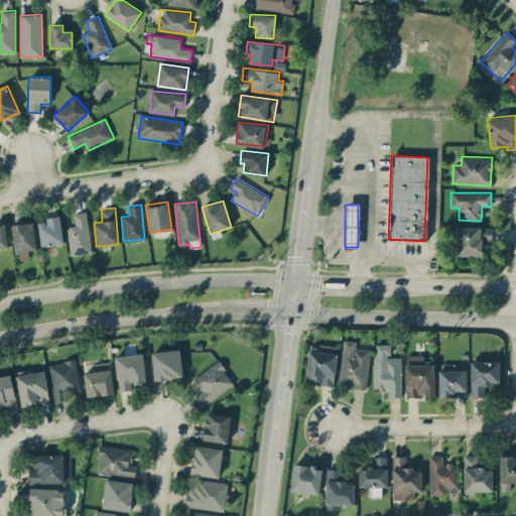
[(91,252),(87,212),(74,213),(75,225),(68,226),(71,254),(91,252)]
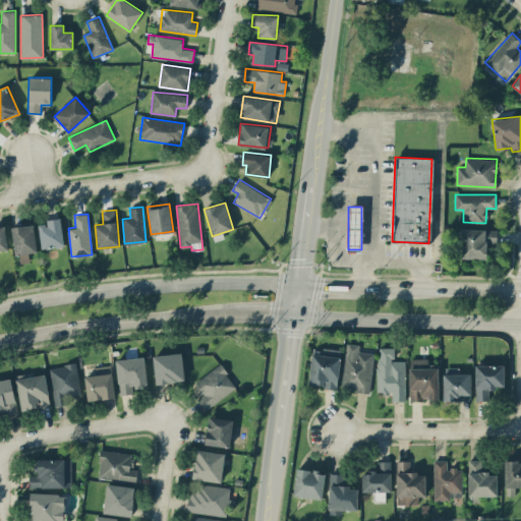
[(46,220),(47,223),(38,224),(42,249),(64,245),(60,218),(46,220)]
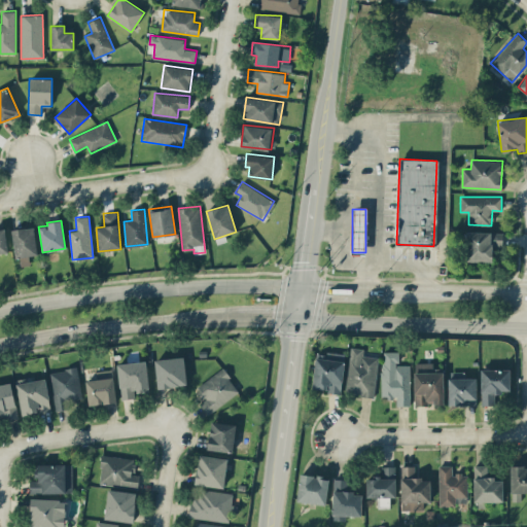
[(38,254),(33,226),(11,230),(15,258),(20,257),(22,266),(30,265),(29,255),(38,254)]
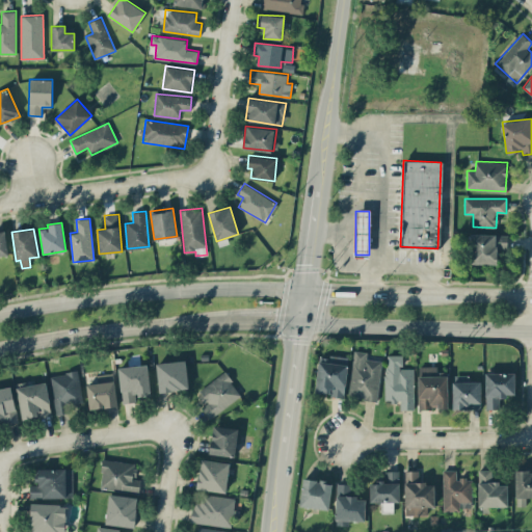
[(497,264),(497,248),(507,248),(507,235),(470,234),(469,263),(497,264)]
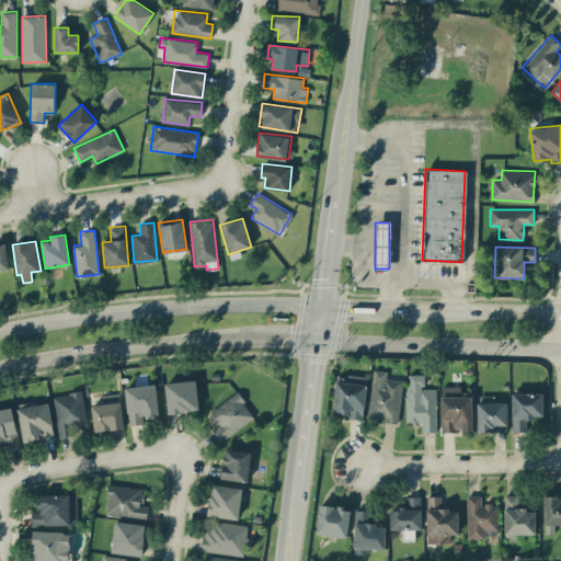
[(398,423),(403,380),(387,378),(387,370),(374,369),(367,419),(398,423)]
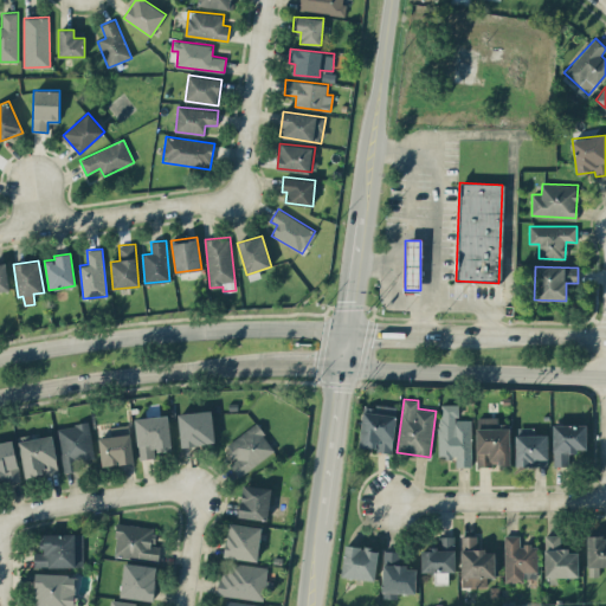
[(471,466),(471,419),(458,419),(458,404),(439,405),(440,457),(456,457),(456,466),(471,466)]
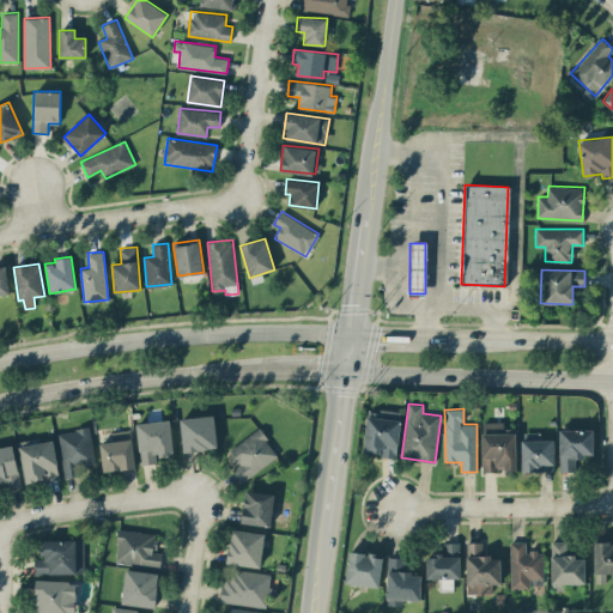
[(364,454),(396,456),(400,413),(366,411),(364,454)]
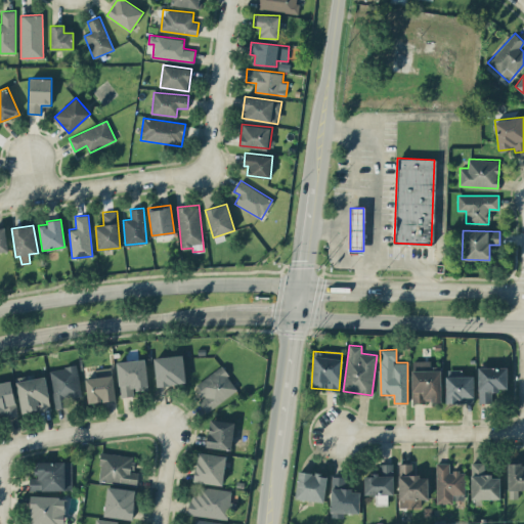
[(155,356),(156,385),(185,384),(183,355),(155,356)]
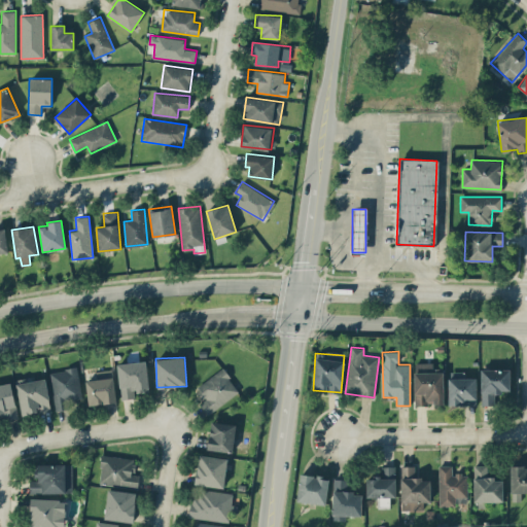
[(117,363),(120,399),(135,397),(134,391),(148,390),(146,361),(117,363)]
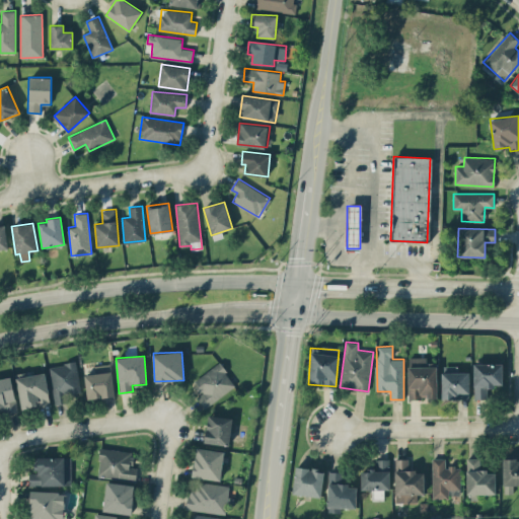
[(436,366),(427,366),(427,357),(408,357),(409,398),(437,397),(436,366)]
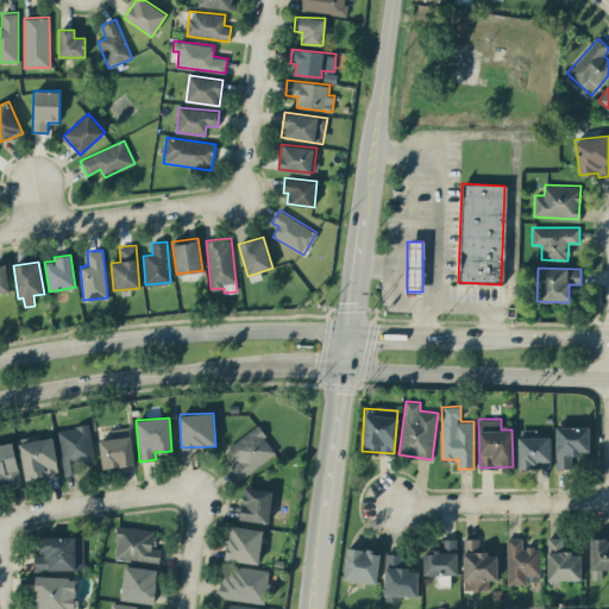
[(95,462),(89,425),(57,429),(63,475),(82,472),(80,464),(95,462)]
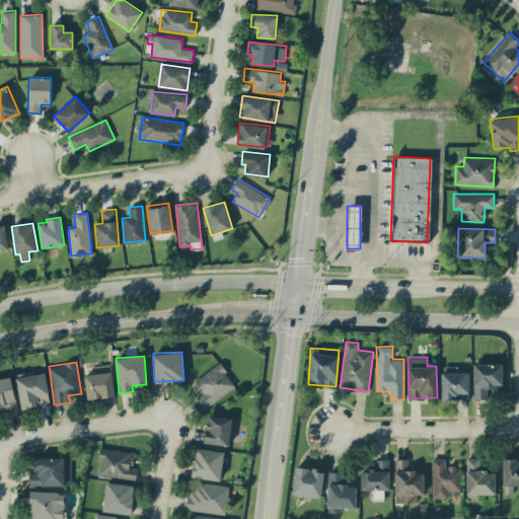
[(235,385),(219,362),(193,381),(202,394),(197,397),(205,409),(235,385)]
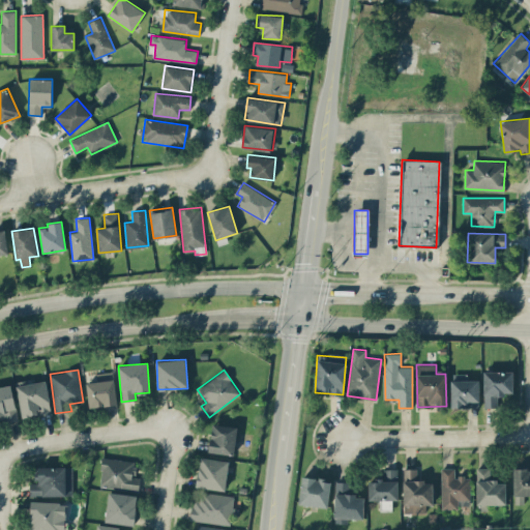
[(512,371),(483,372),(484,407),(501,407),(501,392),(512,392),(512,371)]
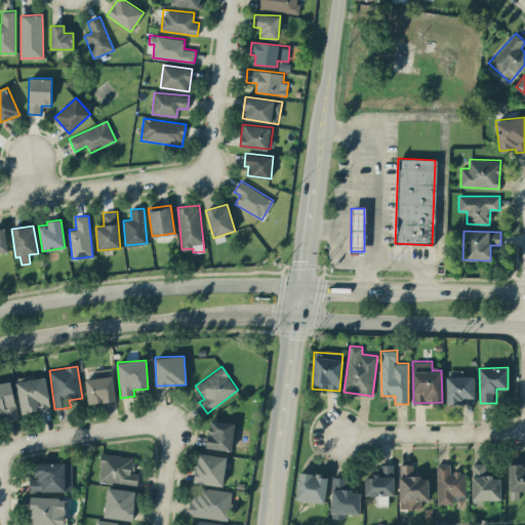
[(474,404),(474,376),(460,376),(460,370),(447,370),(447,403),(474,404)]
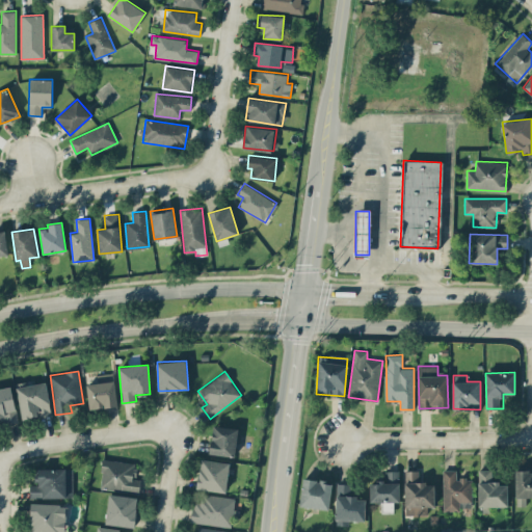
[(118,404),(113,379),(85,383),(89,409),(118,404)]
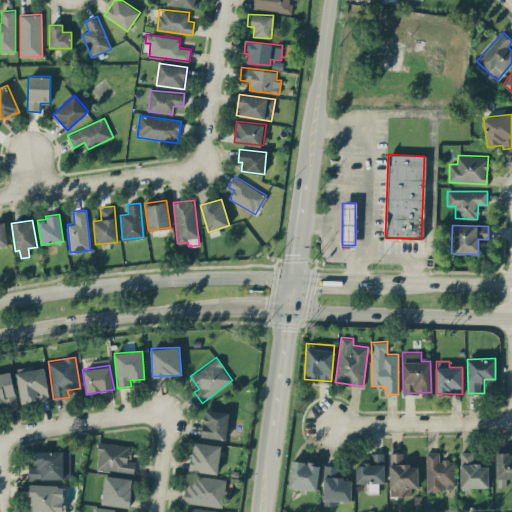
[(16,372),(21,403),(50,398),(44,367),(16,372)]
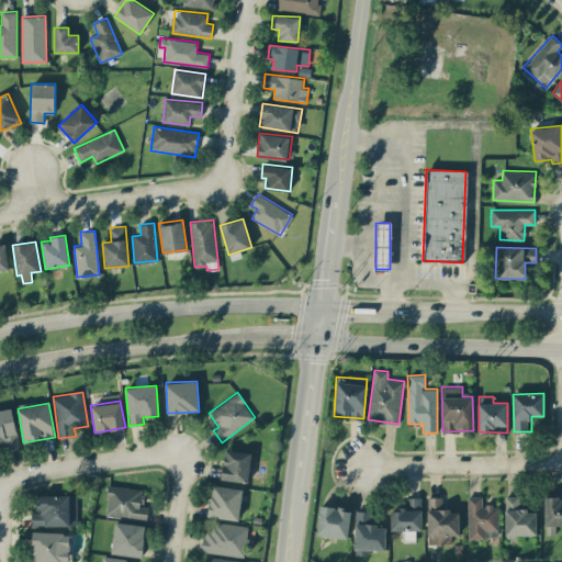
[(2,449),(20,445),(11,407),(0,409),(0,440),(2,449)]
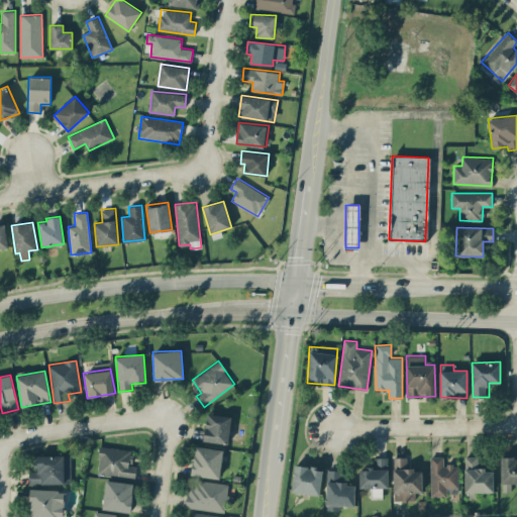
[(231,416),(206,413),(204,440),(228,443),(231,416)]
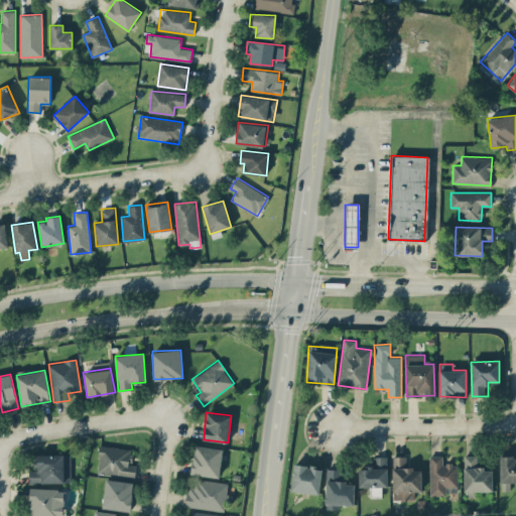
[(133,449),(101,444),(96,472),(135,478),(137,465),(131,464),(133,449)]
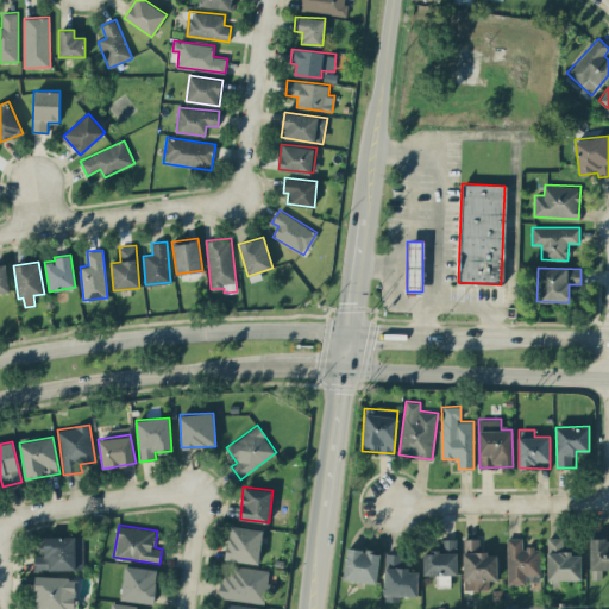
[(262,529),(230,526),(226,559),(259,563),(262,529)]
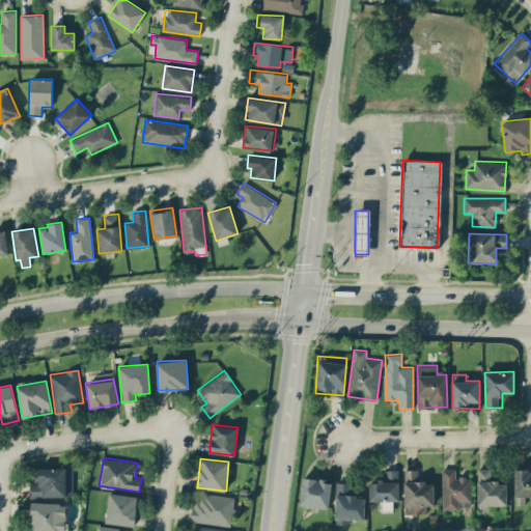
[(74,468),(37,467),(37,483),(30,483),(30,496),(73,497),(74,468)]
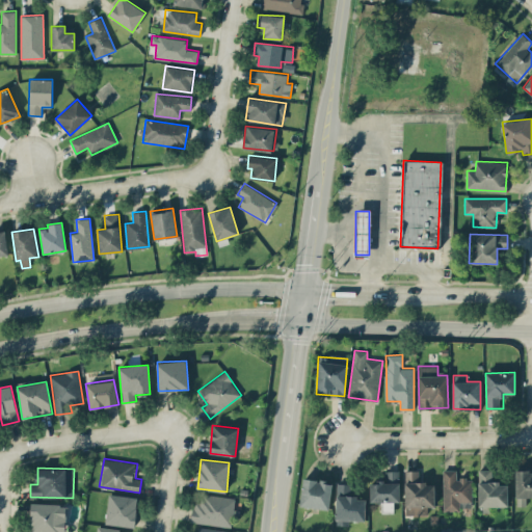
[(491,469),(478,470),(478,507),(508,506),(508,482),(493,483),(491,469)]
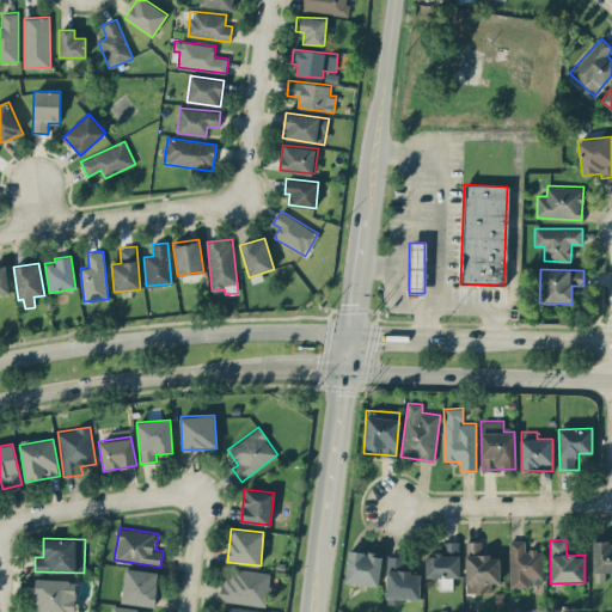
[(509,588),(528,587),(528,577),(543,577),(543,550),(525,550),(525,540),(509,540),(509,588)]
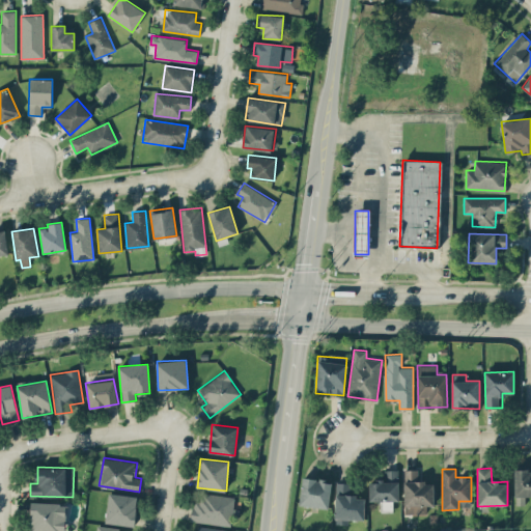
[(530,496),(530,469),(514,469),(514,496),(530,496)]
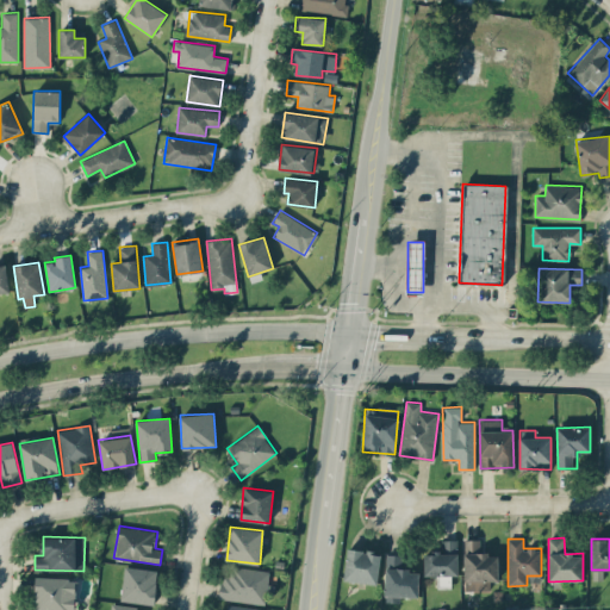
[(458,540),(441,540),(441,552),(424,553),(424,576),(437,576),(437,586),(452,585),(450,576),(459,576),(458,540)]
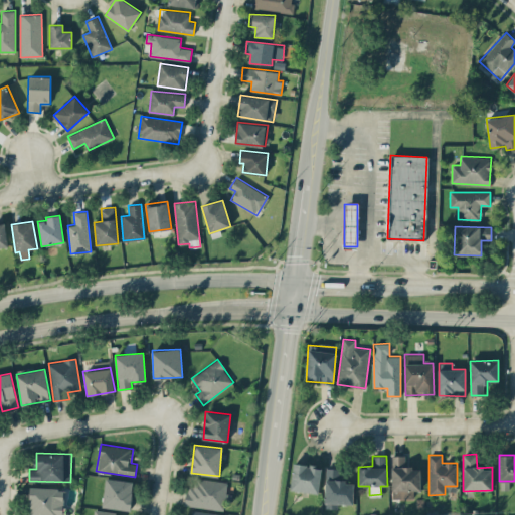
[(420,468),(406,468),(406,456),(392,456),(391,498),(413,498),(413,490),(420,490),(420,468)]
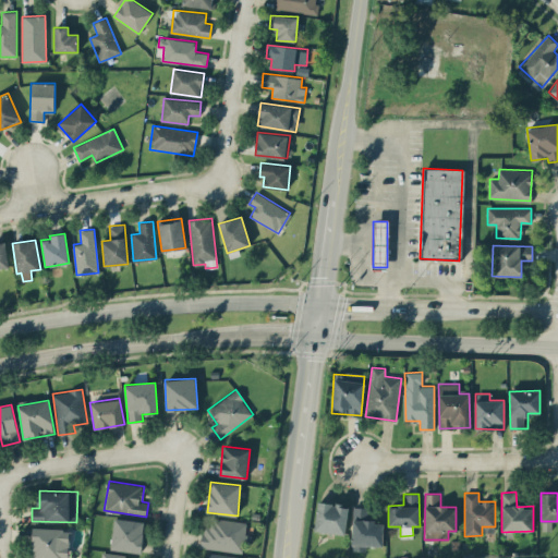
[(348,505),(317,502),(315,531),(346,534),(348,505)]
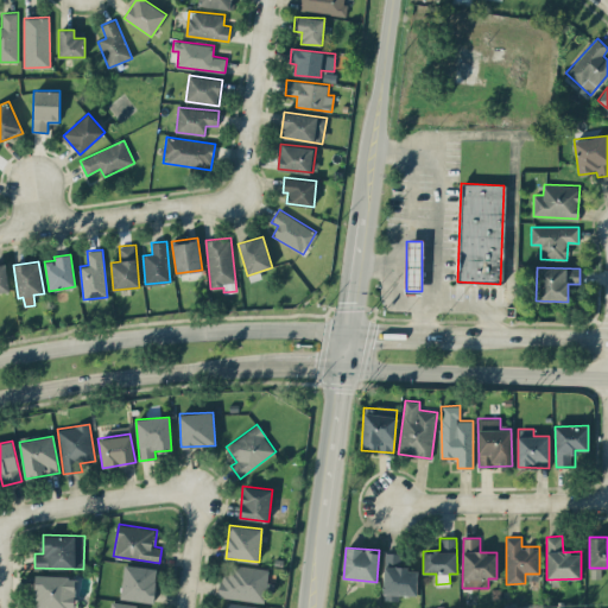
[(401,553),(385,552),(384,600),(398,601),(399,594),(417,595),(418,569),(401,568),(401,553)]
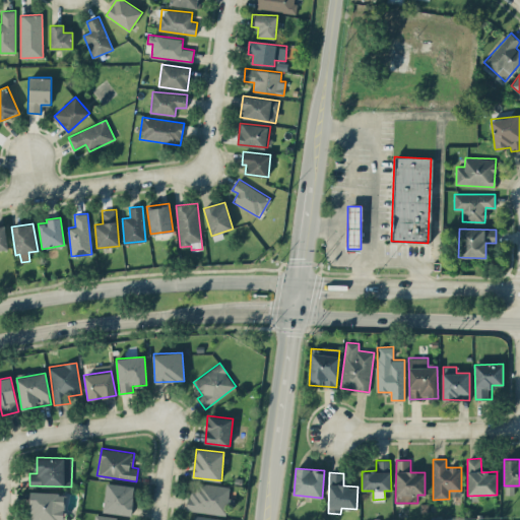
[(226,515),(229,485),(198,482),(197,491),(189,491),(187,511),(226,515)]
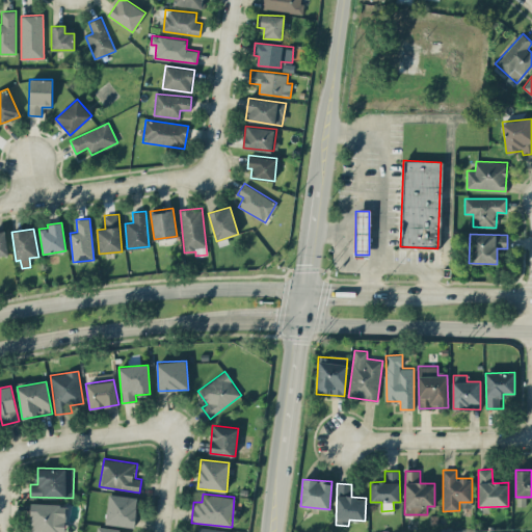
[(135,526),(137,497),(108,495),(106,525),(135,526)]
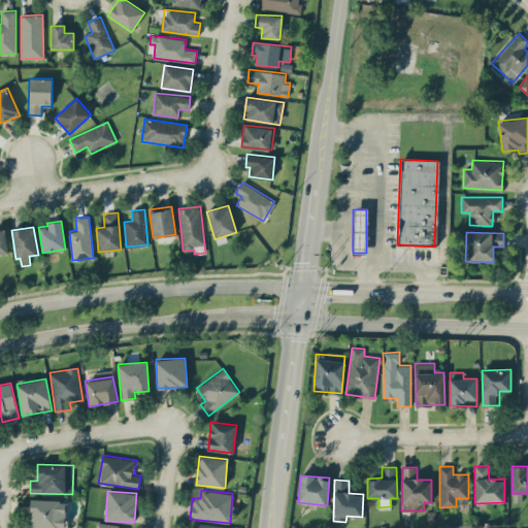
[(65,527),(66,500),(31,499),(29,527),(65,527)]
